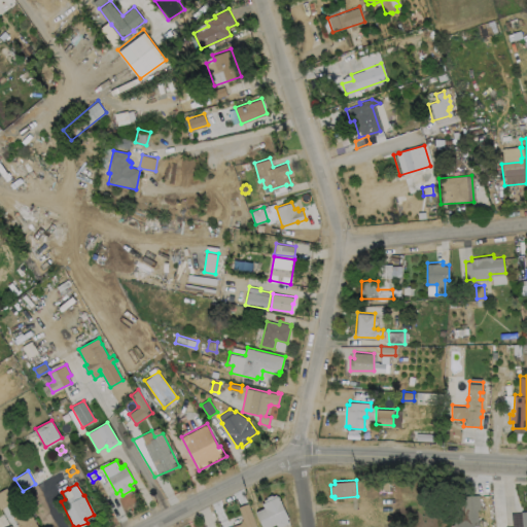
[(10,503),(0,508),(0,490),(3,489),(10,503)]
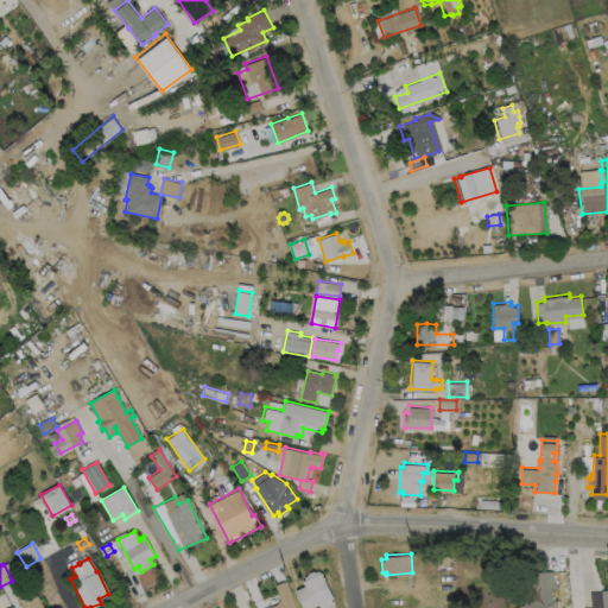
[(333,599),(330,599),(333,603),(323,607),(320,607),(318,603),(309,607),(303,607),(295,590),(304,587),(302,582),(304,580),(303,577),(308,575),(306,574),(312,570),(314,572),(317,570),(318,572),(321,572),(333,599)]
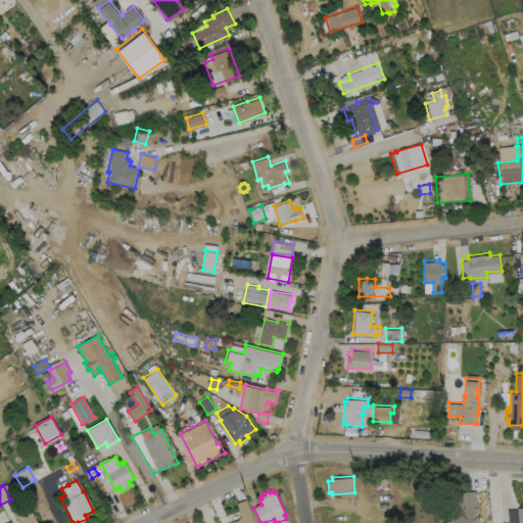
[(474,522),(444,522),(444,521),(450,520),(449,513),(457,513),(456,492),(475,490),(476,505),(473,505),(474,522)]
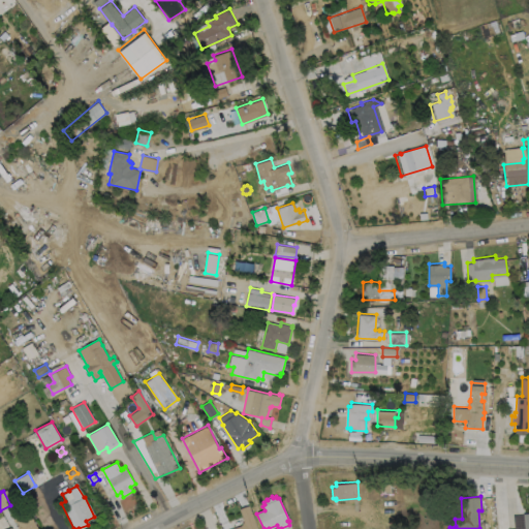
[(254,528),(231,528),(241,525),(243,521),(239,508),(248,504),(257,528),(254,528)]
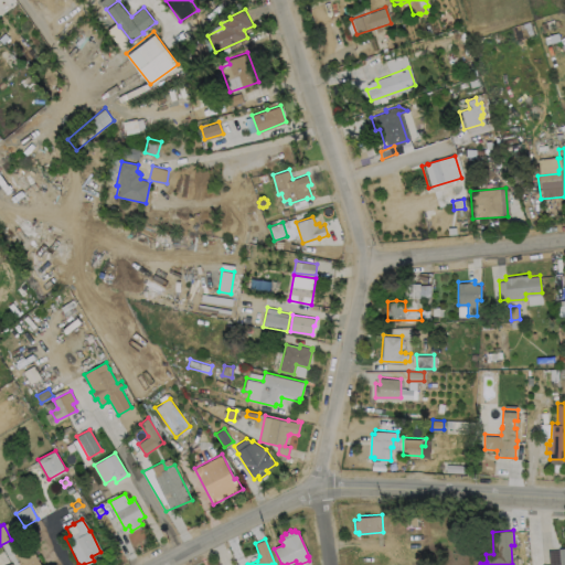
[(31,547),(40,564),(19,564),(13,555),(22,550),(23,552),(31,547)]
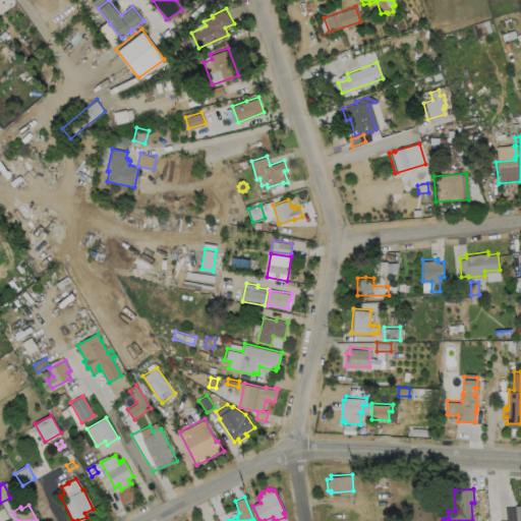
[(520,520),(507,520),(516,520),(515,506),(520,505),(520,520)]
